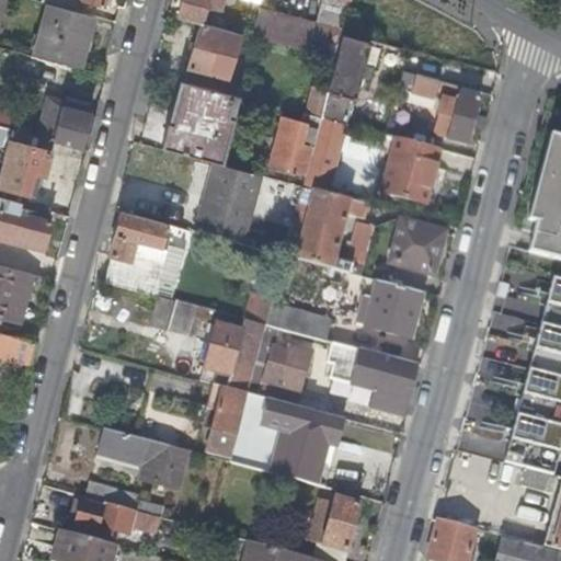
[(75,0),(49,0),(48,4),(77,12),(80,1),(75,0)]
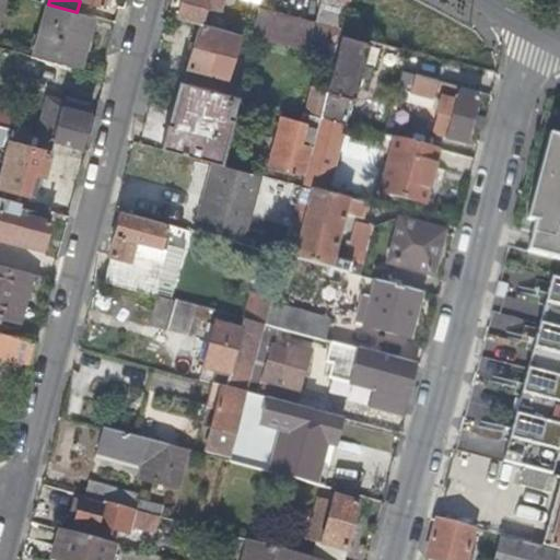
[(181,0),(177,18),(199,24),(206,0),(181,0)]
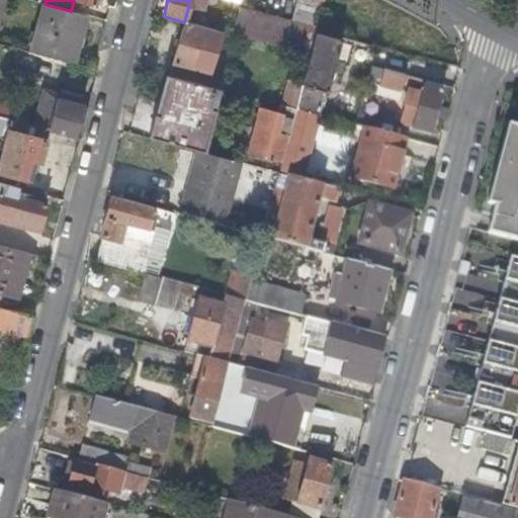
[(297,0),(291,23),(238,9),(231,34),(309,55),(316,30),(323,0),(297,0)]
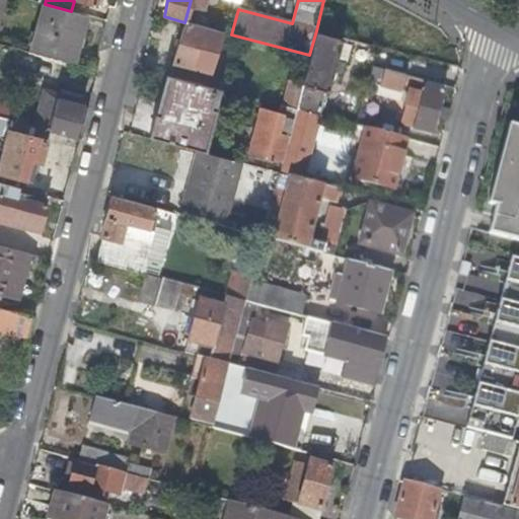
[(72,64),(85,15),(71,11),(45,4),(32,53),(72,64)]
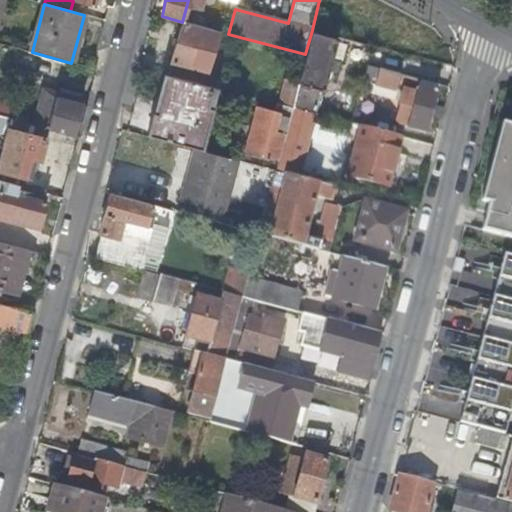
[(222,52),(227,34),(182,22),(168,75),(196,82),(200,69),(191,66),(197,46),(222,52)]
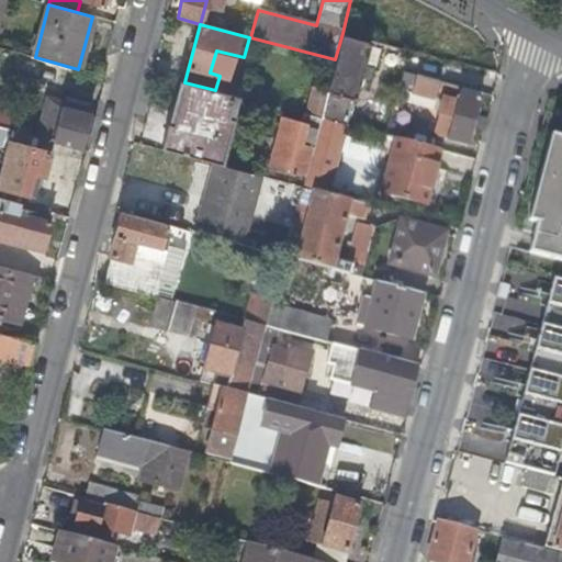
[(375,70),(381,44),(343,33),(335,59),(319,117),(347,125),(363,67),(375,70)]
